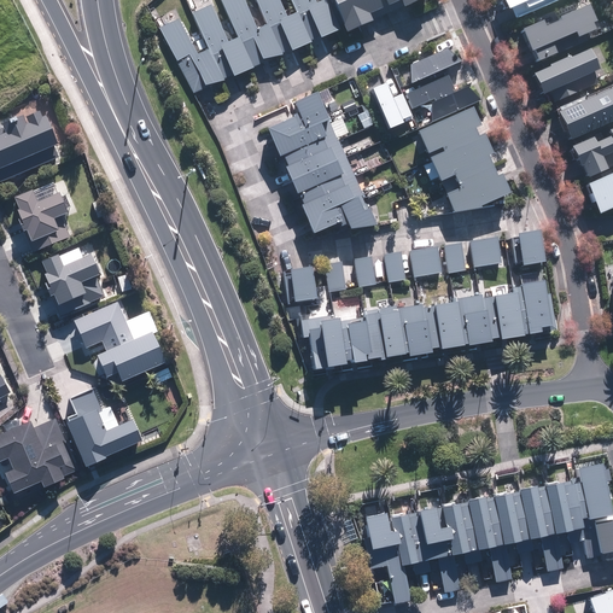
[(226,0),(255,65),(269,59),(268,57),(284,54),(269,23),(258,27),(246,0),(226,0)]
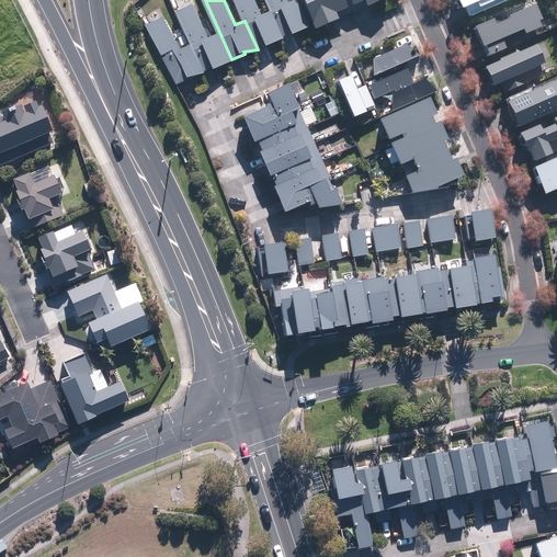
[(237,0),(258,47),(265,44),(265,45),(284,37),(272,10),(262,13),(256,0),(237,0)]
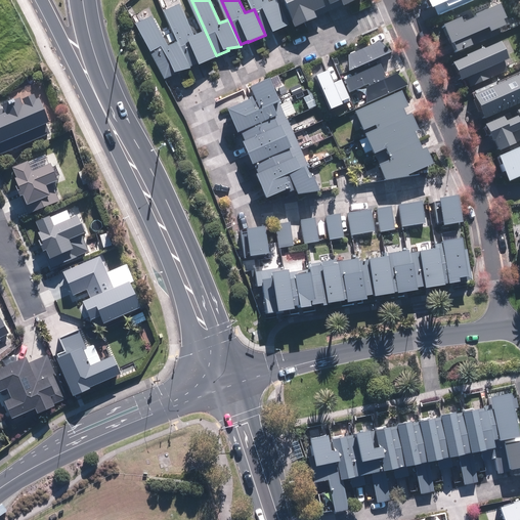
[(251,0),(265,33),(272,30),(273,32),(292,24),(280,0),(272,0),(270,1),(269,0),(251,0)]
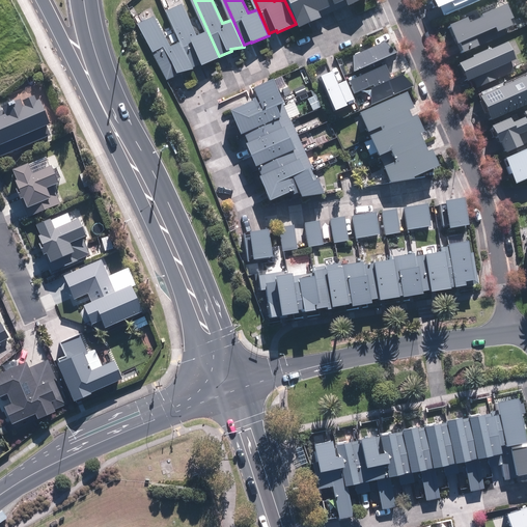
[(329,6),(326,0),(284,0),(298,27),(320,19),(317,11),(329,6)]
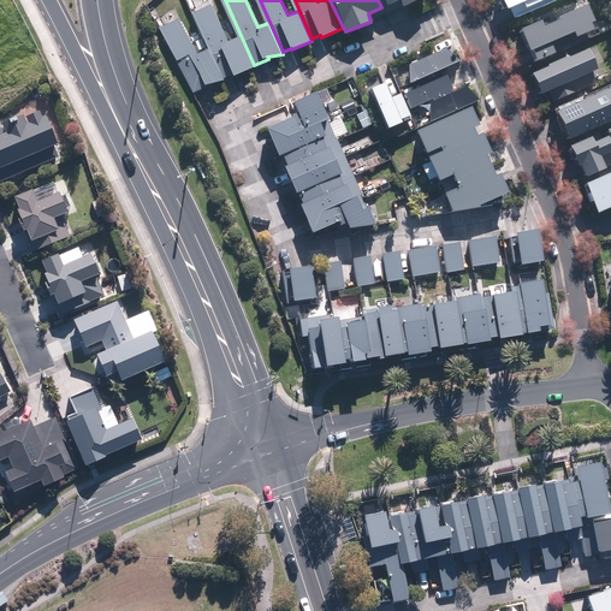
[(516,3),(521,12),(550,0),(510,0),(512,4),(516,3)]
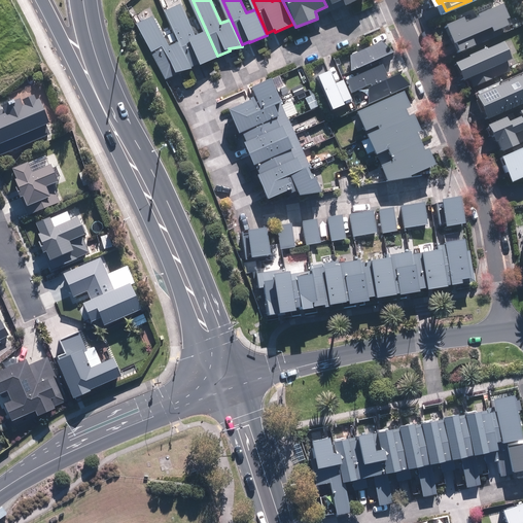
[(451,21),(464,48),(482,40),(478,31),(496,23),(498,28),(515,21),(512,14),(516,12),(511,0),(506,0),(483,10),(484,12),(472,19),(468,12),(451,21)]
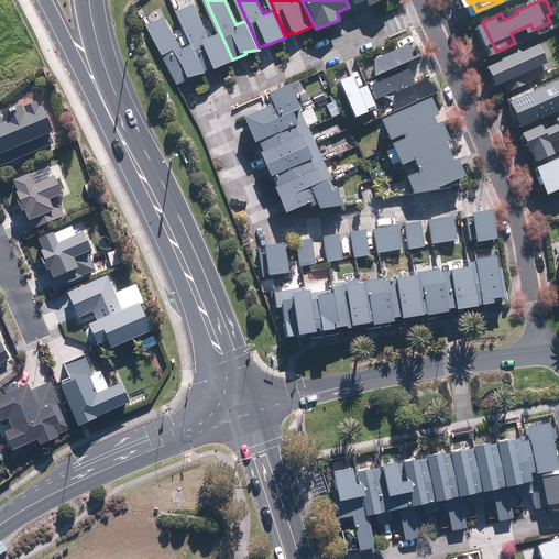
[(195,2),(179,9),(207,73),(232,61),(220,33),(210,37),(195,2)]
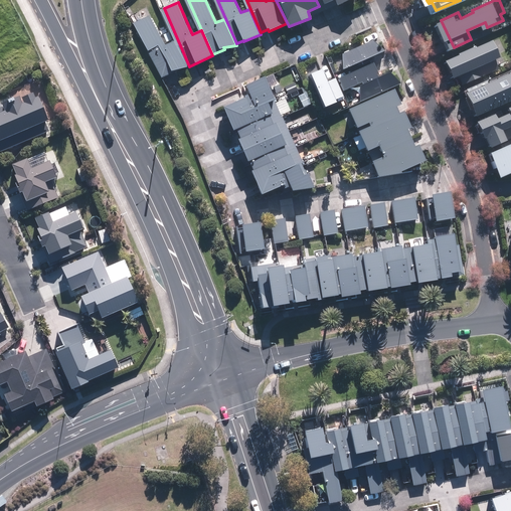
[(151,14),(136,21),(163,76),(175,70),(174,69),(188,66),(175,40),(166,45),(151,14)]
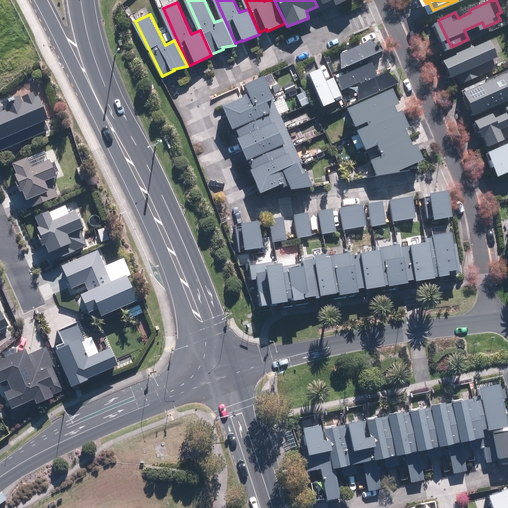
[(461,71),(465,80),(501,65),(496,55),(501,53),(494,36),(478,42),(478,41),(462,48),(463,51),(448,57),(455,73),(461,71)]
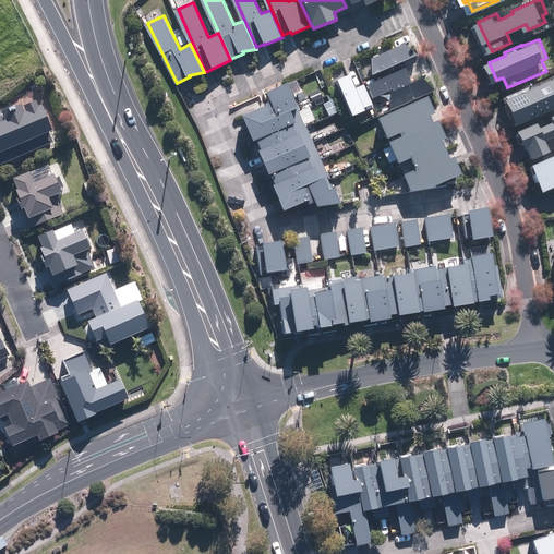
[(374,74),(419,53),(407,41),(373,56),(374,74)]
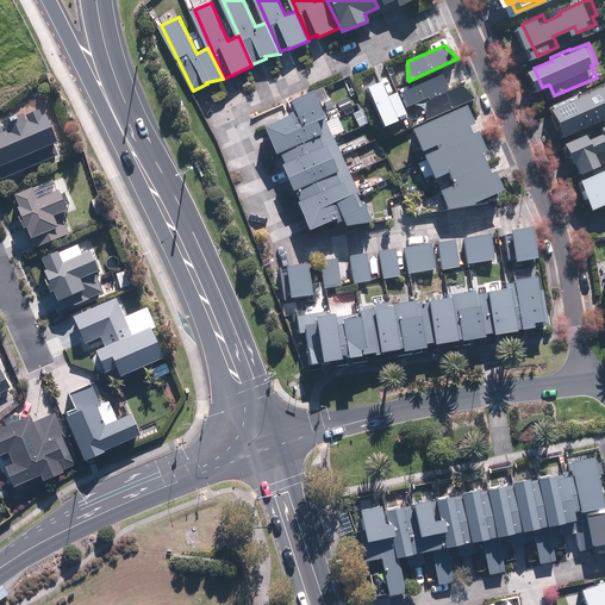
[(429,118),(478,97),(465,83),(451,88),(450,87),(451,86),(446,73),(404,89),(410,104),(431,94),(432,97),(429,99),(429,118)]
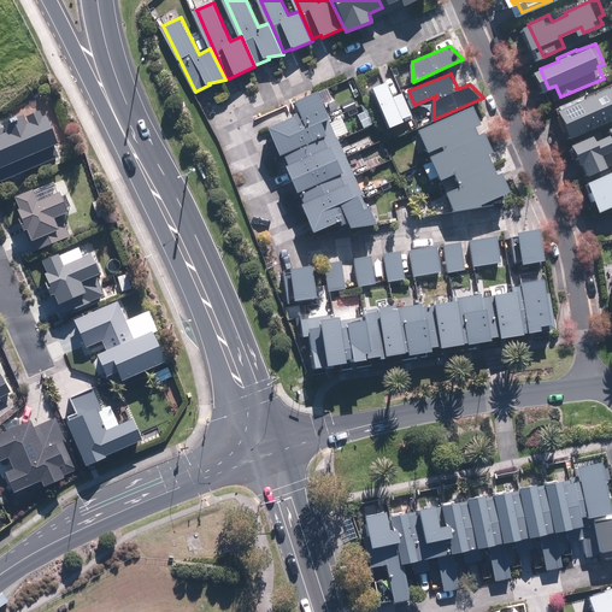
[(386,82),(370,89),(388,128),(402,122),(401,118),(415,112),(404,90),(392,95),(386,82)]
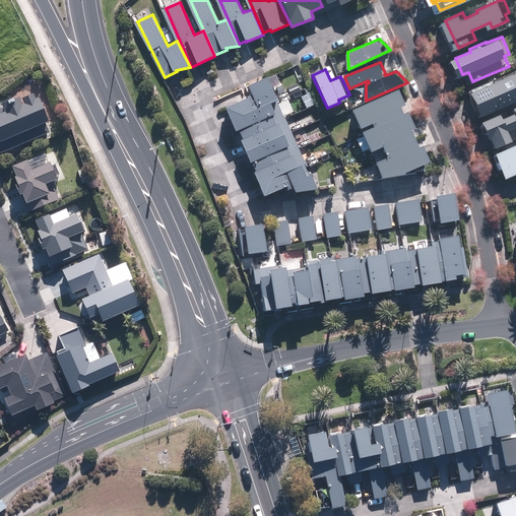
[(515,71),(475,89),(486,113),(515,100),(515,71)]
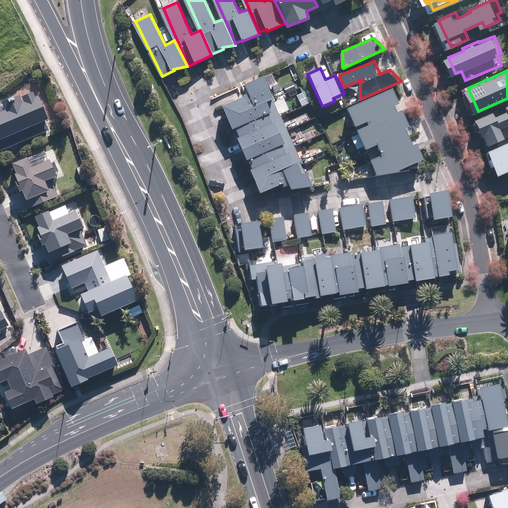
[(267,91),(261,77),(243,84),(248,95),(221,106),(231,131),(235,129),(238,137),(236,138),(245,161),(248,160),(251,168),(248,170),(258,194),(282,184),(283,187),(287,185),(289,190),(311,187),(305,172),(300,174),(295,161),(302,159),(283,113),(280,114),(270,90),(267,91)]
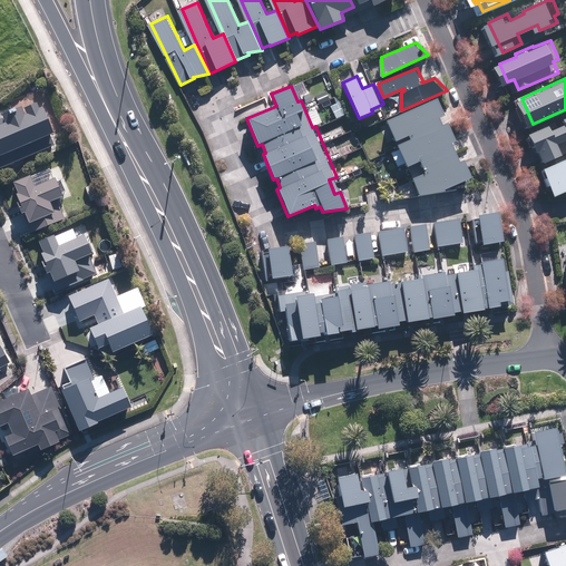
[(435,99),(386,120),(394,142),(408,136),(409,139),(397,145),(406,167),(409,165),(415,177),(411,178),(419,196),(443,193),(442,191),(469,178),(461,160),(458,163),(449,143),(454,140),(446,124),(440,126),(437,118),(442,116),(435,99)]
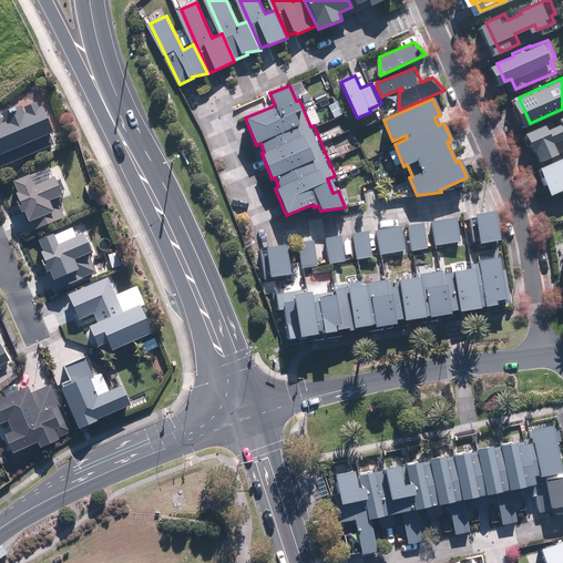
[(43,106),(41,108),(38,101),(24,106),(28,112),(26,113),(22,105),(0,114),(0,160),(3,166),(57,144),(52,133),(54,132),(43,106)]
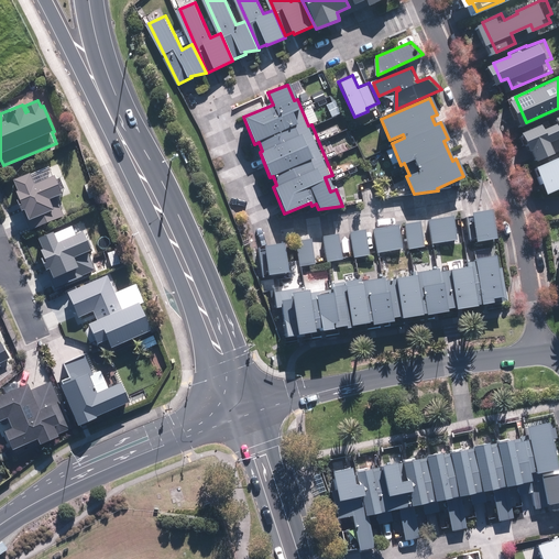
[(541,157),(558,150),(558,143),(556,138),(558,136),(558,121),(549,125),(547,120),(526,130),(534,148),(537,146),(541,157)]
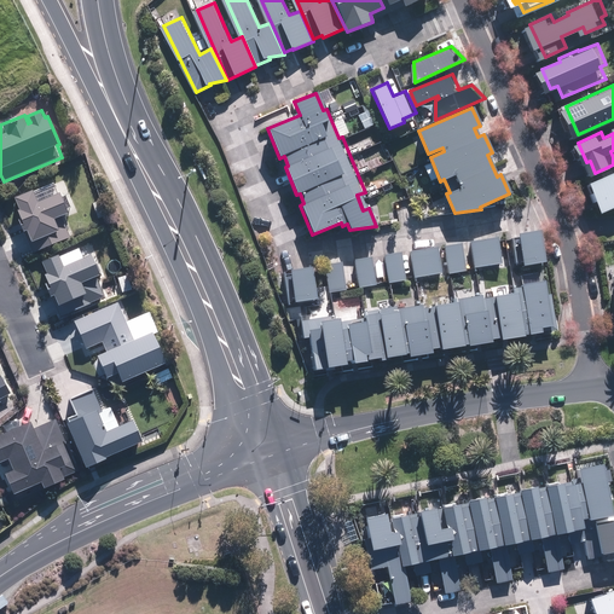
[(613,171),(585,184),(600,215),(613,208),(613,171)]
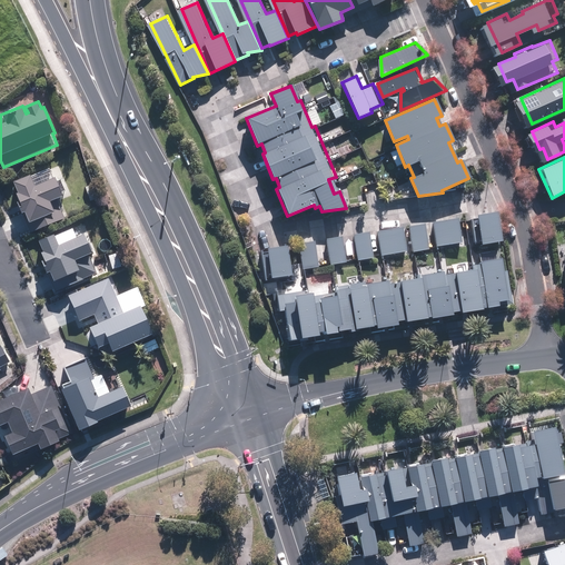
[(56,177),(36,186),(31,175),(15,182),(19,194),(16,195),(19,202),(17,202),(21,215),(26,212),(33,230),(68,216),(60,198),(63,197),(56,177)]
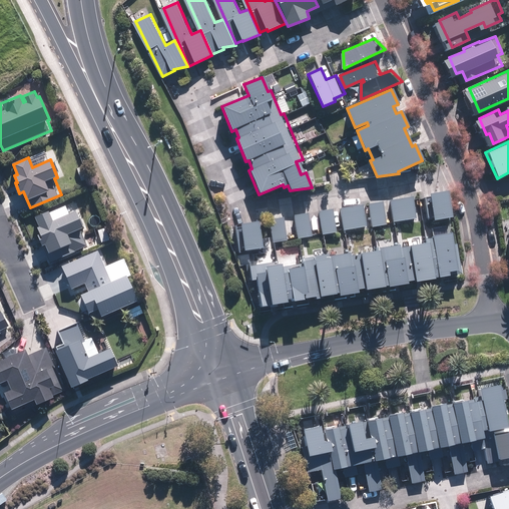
[(87,162),(79,165),(84,179),(92,176),(87,162)]
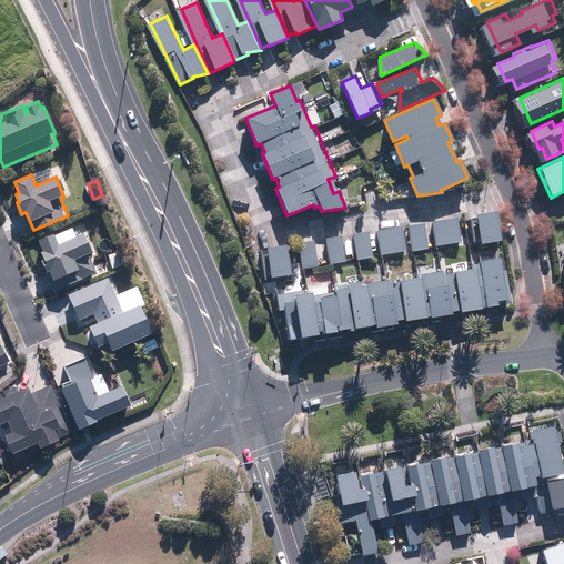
[(501,241),(495,211),(476,214),(481,244),(501,241)]
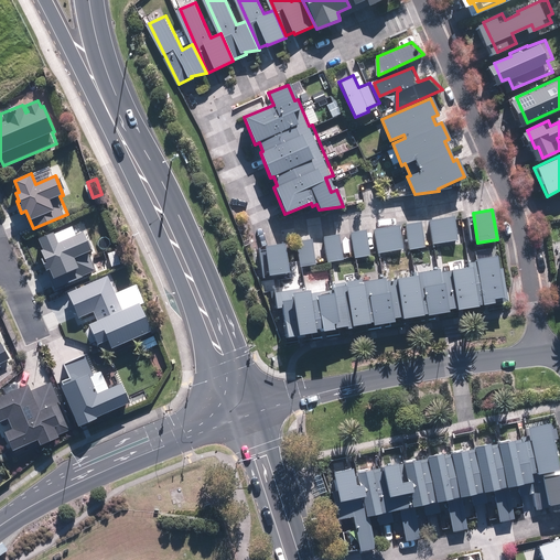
[(460,239),(455,214),(431,218),(435,244),(460,239)]
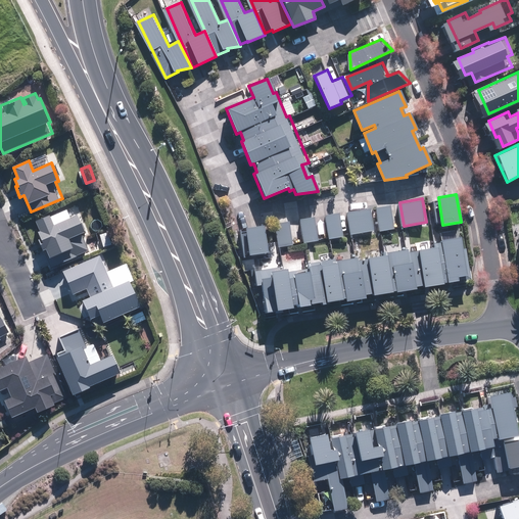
[(395,227),(391,203),(378,205),(382,230),(395,227)]
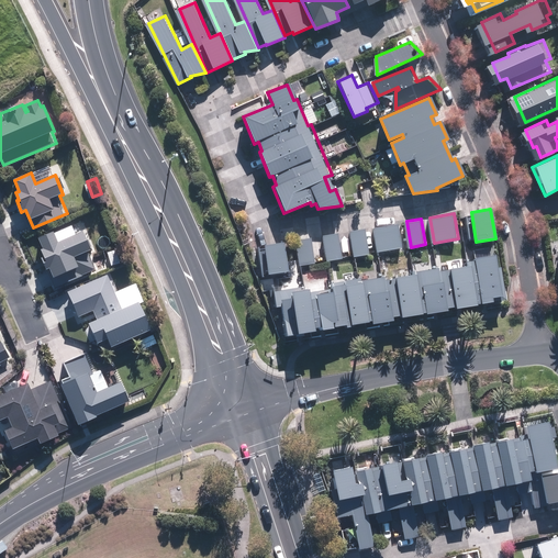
[(403,246),(400,222),(376,226),(379,249),(403,246)]
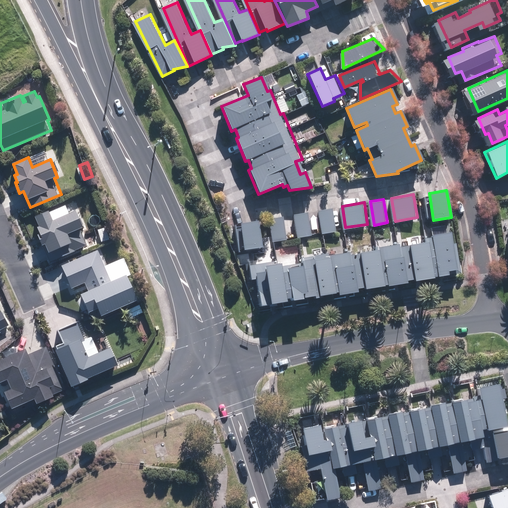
[(338,230),(334,206),(320,208),(325,233),(338,230)]
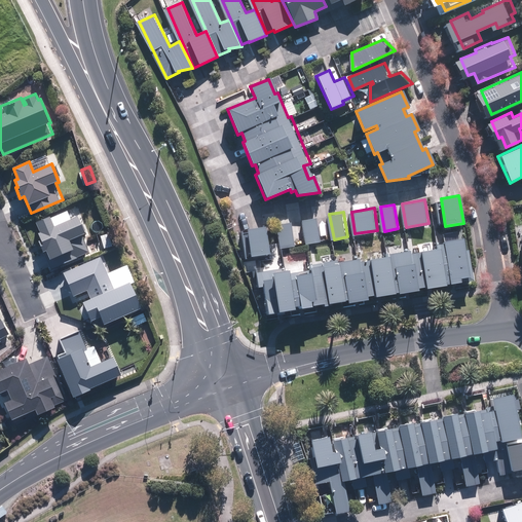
[(78,216),(54,226),(50,217),(36,223),(40,232),(38,233),(41,239),(39,240),(43,251),(47,250),(54,266),(91,250),(84,233),(86,232),(78,216)]
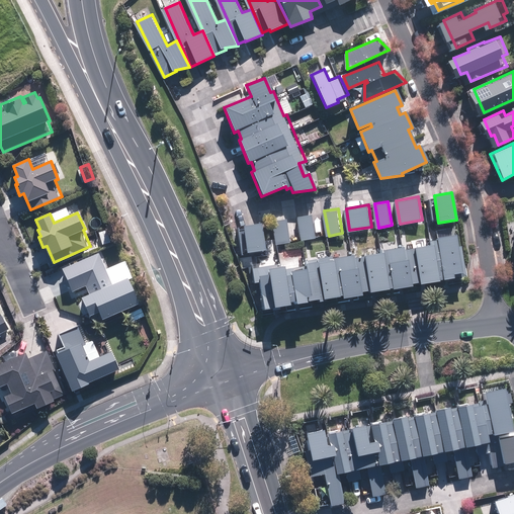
[(317,237),(313,212),(298,215),(304,239),(317,237)]
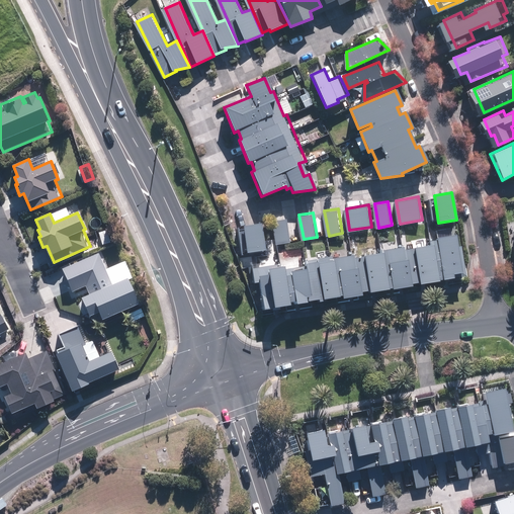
[(292,241),(288,218),(274,220),(278,243),(292,241)]
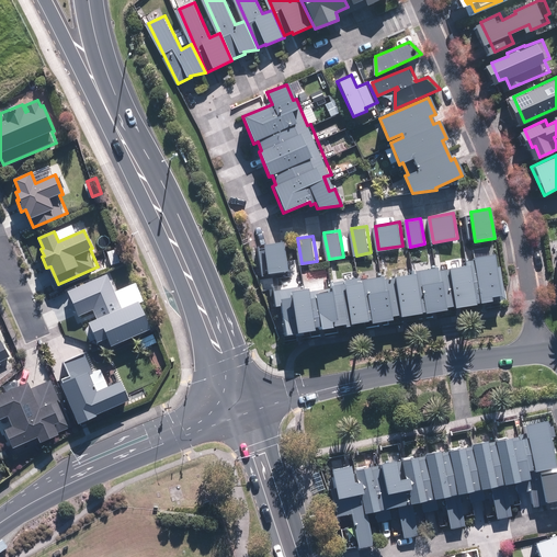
[(287,271),(283,241),(264,245),(269,274),(287,271)]
